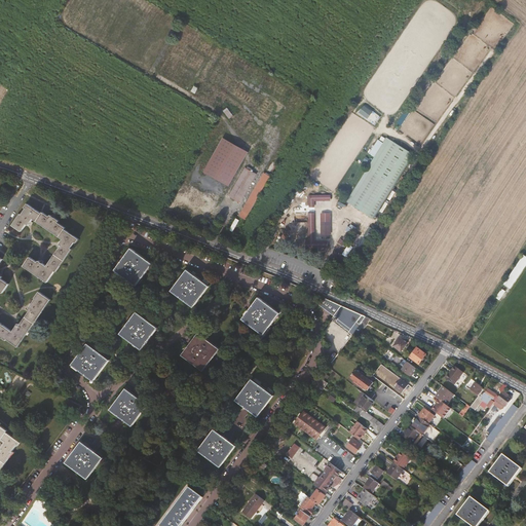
[(368,118),(373,112),(365,105),(360,111),(368,118)]
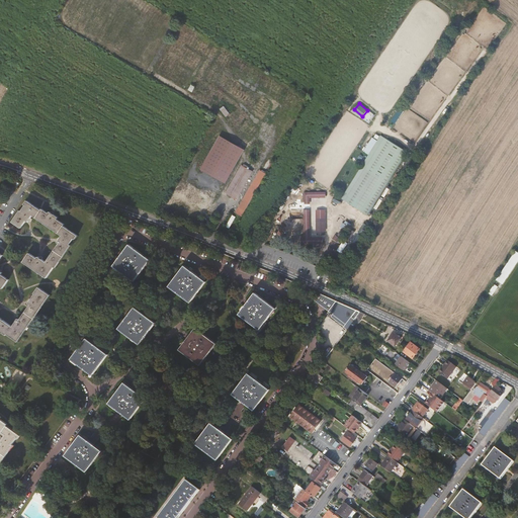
[(344,190),(370,206),(406,151),(380,134),(344,190)]
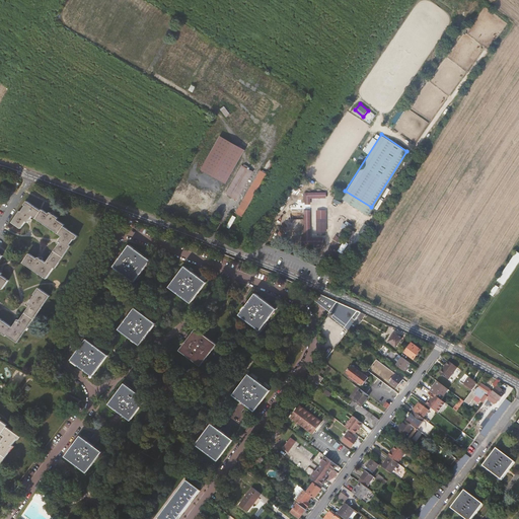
[(227,186),(244,154),(219,141),(202,171),(227,186)]
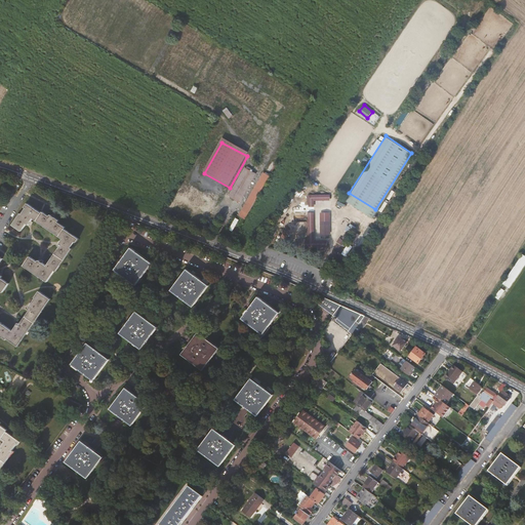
[(247,214),(251,216),(265,192),(261,190),(247,214)]
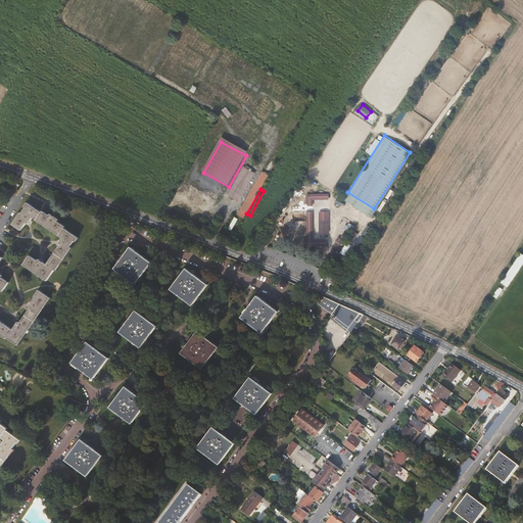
[(327,196),(327,192),(305,192),(306,203),(311,203),(311,196),(327,196)]
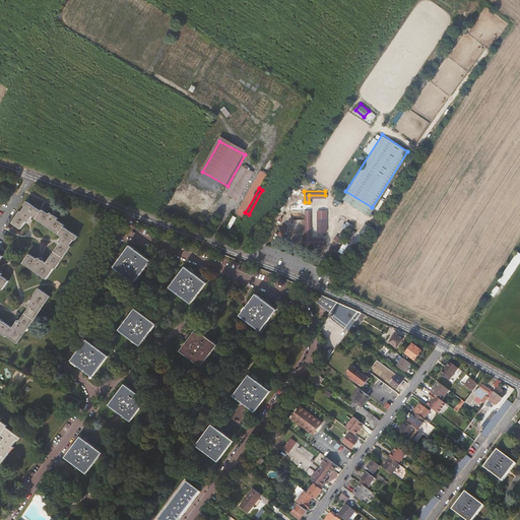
[(58,243),(60,244),(47,263),(42,259),(39,257),(38,259),(30,254),(23,263),(47,279),(55,268),(56,269),(72,247),(70,246),(74,240),(76,241),(78,237),(65,228),(65,225),(58,220),(59,218),(53,214),(52,213),(52,212),(50,214),(43,210),(42,211),(41,211),(40,210),(28,201),(25,206),(25,207),(21,213),(20,212),(13,223),(21,230),(24,225),(25,223),(26,221),(28,222),(29,220),(34,215),(34,216),(61,235),(63,236),(59,241),(58,243)]
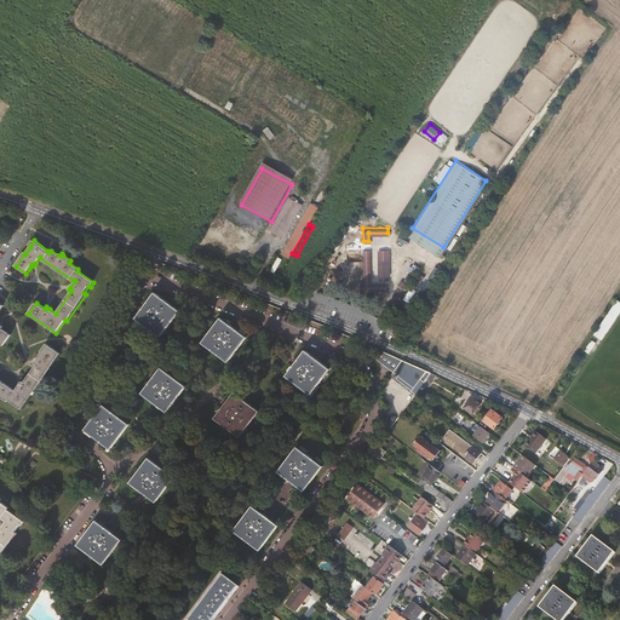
[(363,290),(385,288),(385,283),(369,283),(368,248),(363,248),(363,290)]
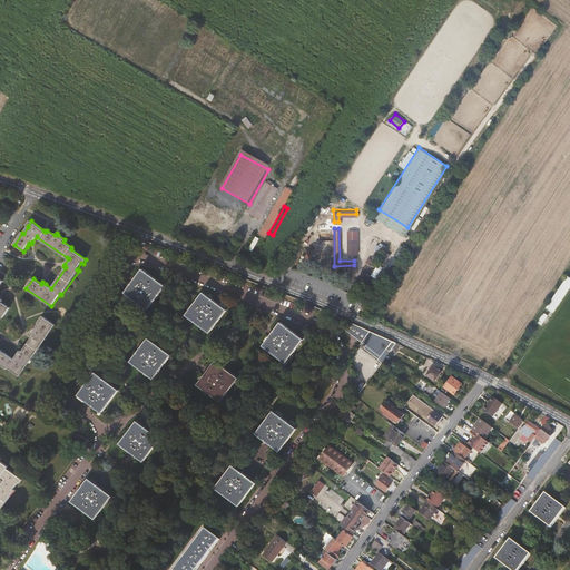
[(347,228),(347,253),(356,253),(356,229),(347,228)]
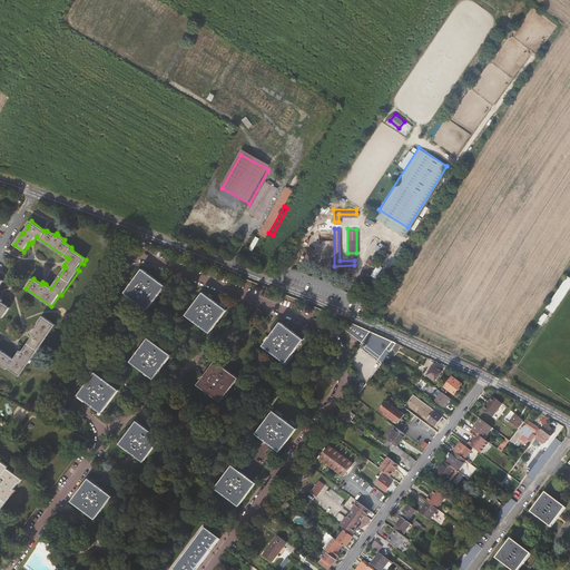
[(387,246),(390,242),(381,236),(377,241),(387,246)]
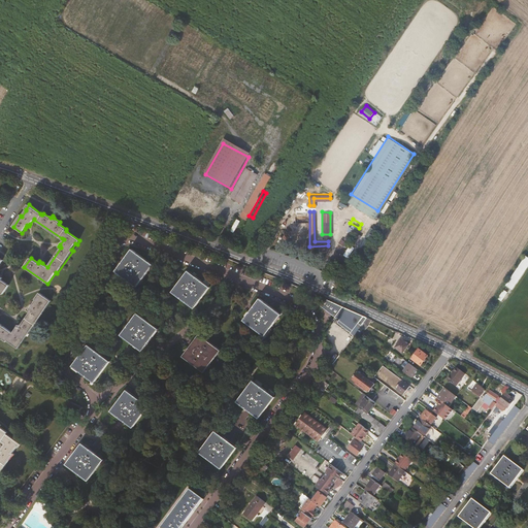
[(352,232),(354,228),(350,226),(348,229),(349,230),(343,238),(342,237),(339,241),(343,244),(345,240),(348,241),(354,233),(352,232)]
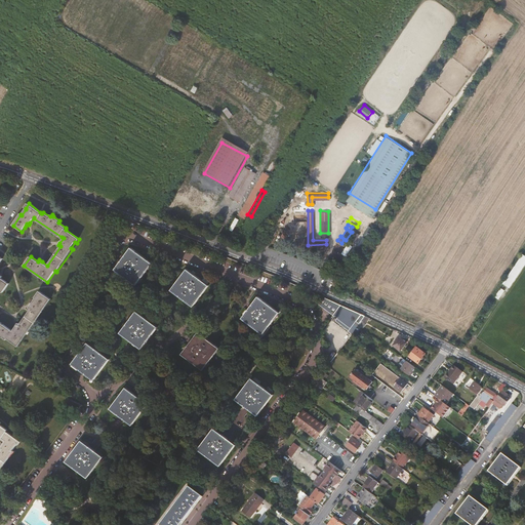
[(369,226),(363,235),(369,238),(374,229),(369,226)]
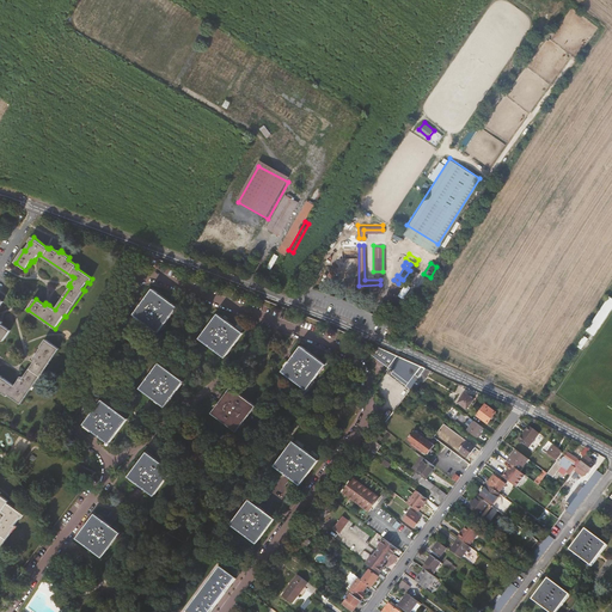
[(402,292),(412,299),(417,292),(407,285),(402,292)]
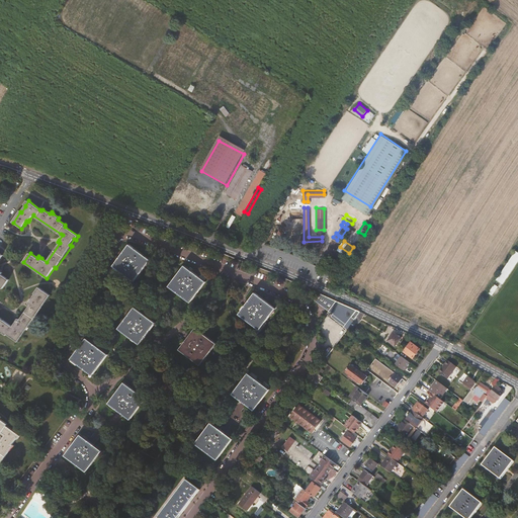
[(135,282),(151,260),(131,245),(114,266),(135,282)]
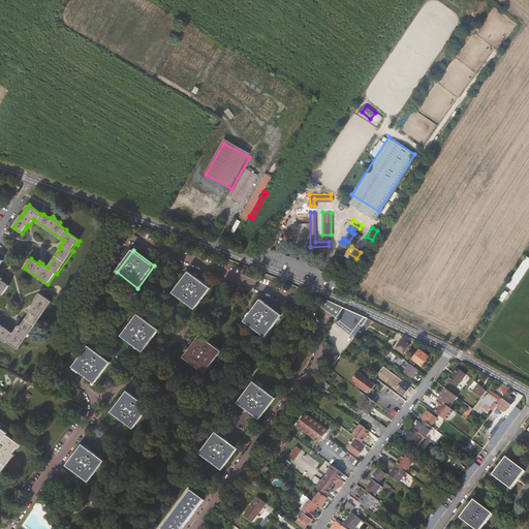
[(515,286),(528,262),(528,252),(508,282),(515,286)]
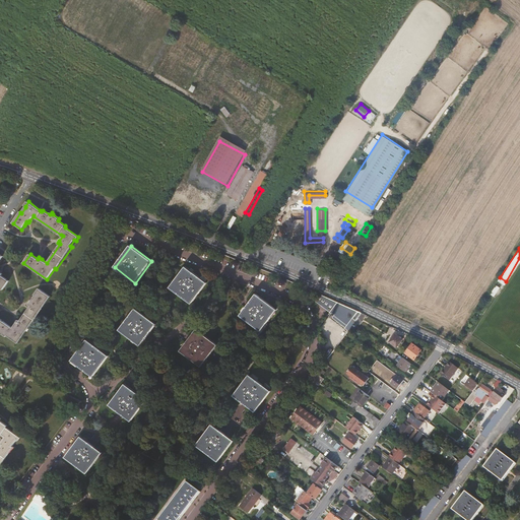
[(0,287),(3,289),(9,281),(2,276),(3,274),(2,273),(0,271),(0,260),(3,256),(0,254),(0,287)]
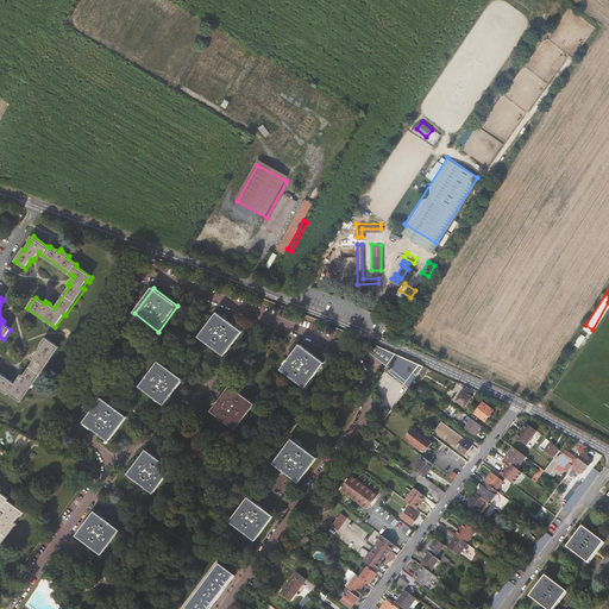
[(224,355),(242,330),(228,320),(217,311),(199,336),(224,355)]
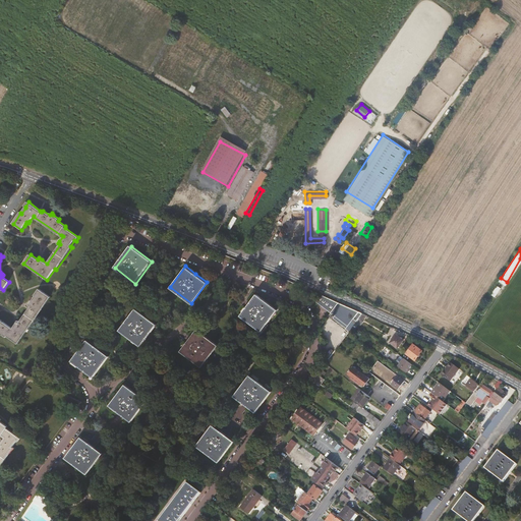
[(504,285),(500,283),(495,292),(498,294),(504,285)]
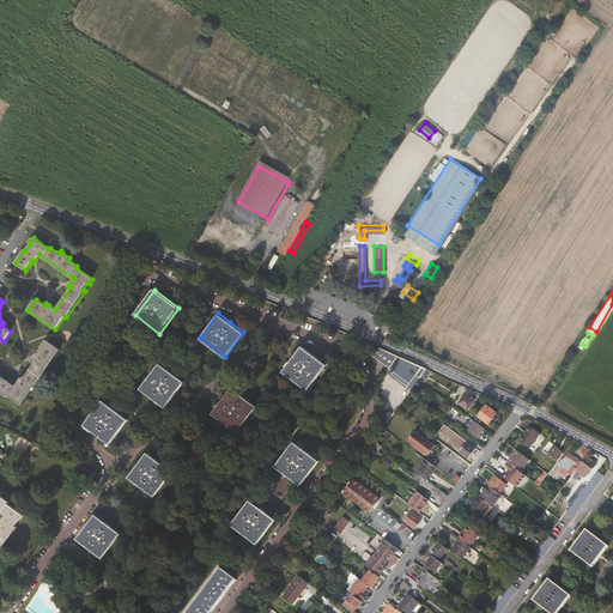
[(0,390),(7,396),(8,394),(22,404),(60,350),(46,340),(41,347),(42,349),(34,359),(36,362),(24,378),(22,377),(19,381),(18,383),(16,387),(0,376),(0,390)]
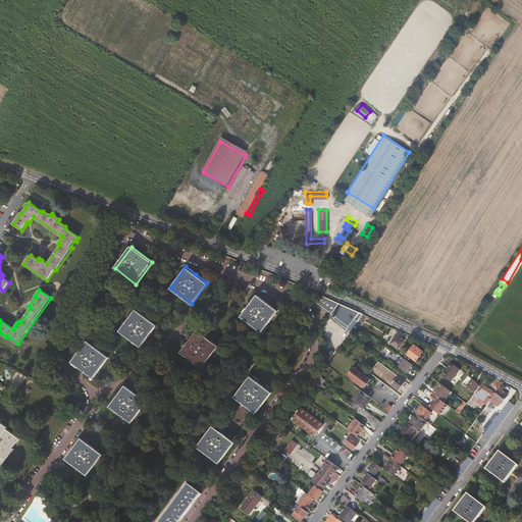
[(261,332),(277,310),(256,295),(241,316),(261,332)]
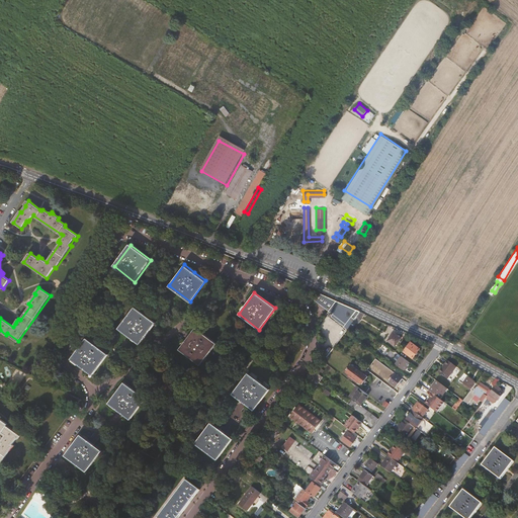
[(353,323),(354,322),(360,313),(320,294),(314,303),(328,314),(326,316),(343,329),(350,319),(353,321),(352,322),(353,323)]
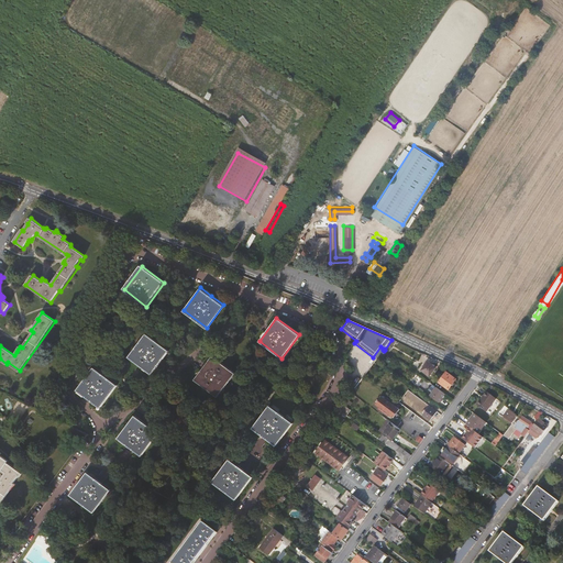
[(146,333),(129,356),(151,373),(168,350),(146,333)]
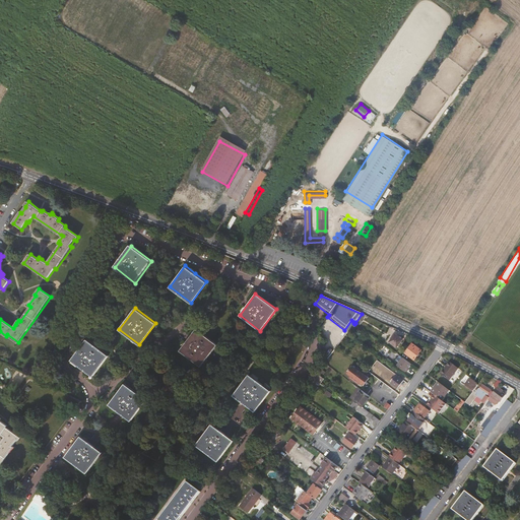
[(363,322),(362,321),(366,316),(362,314),(355,323),(360,326),(363,322)]
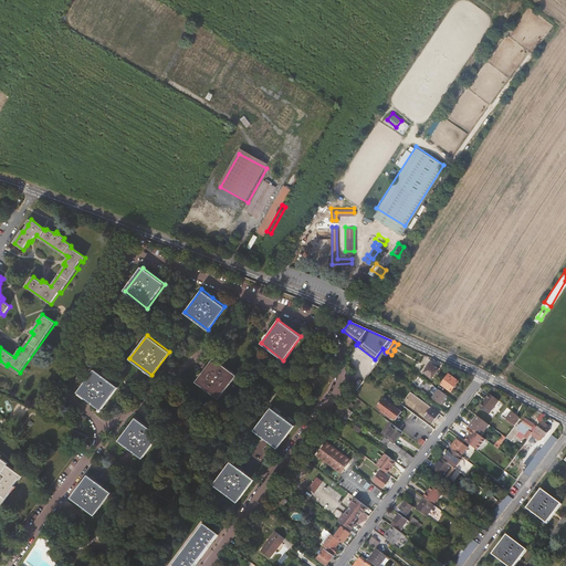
[(386,350),(383,348),(375,359),(379,362),(384,355),(386,353),(385,352),(386,350)]
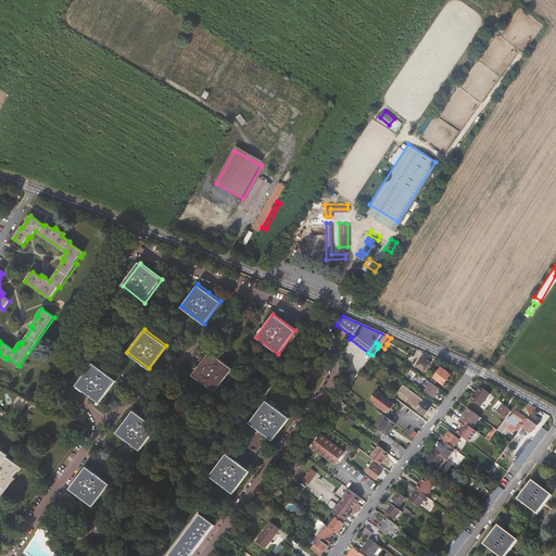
[(380,352),(377,349),(373,355),(371,356),(375,358),(380,352)]
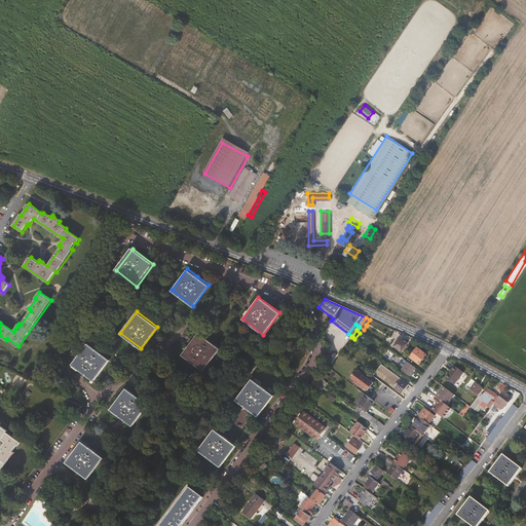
[(205,372),(221,350),(200,334),(184,355),(205,372)]
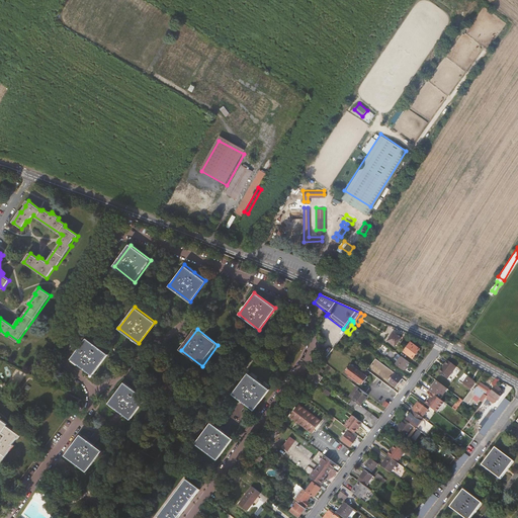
[(349,334),(346,332),(340,341),(342,343),(349,334)]
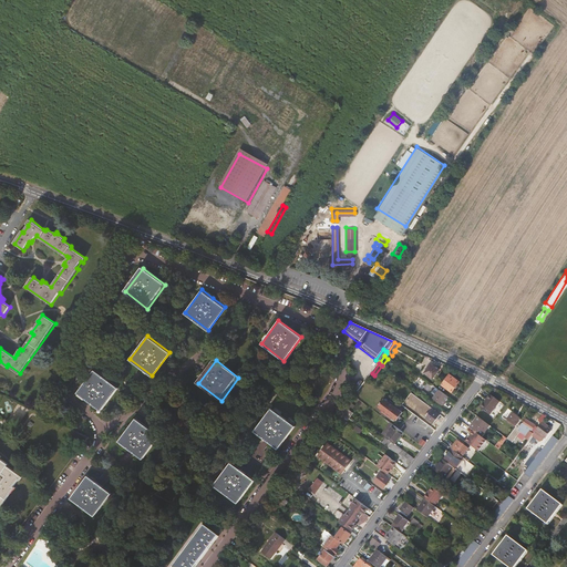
[(433,380),(439,372),(431,366),(424,374),(433,380)]
